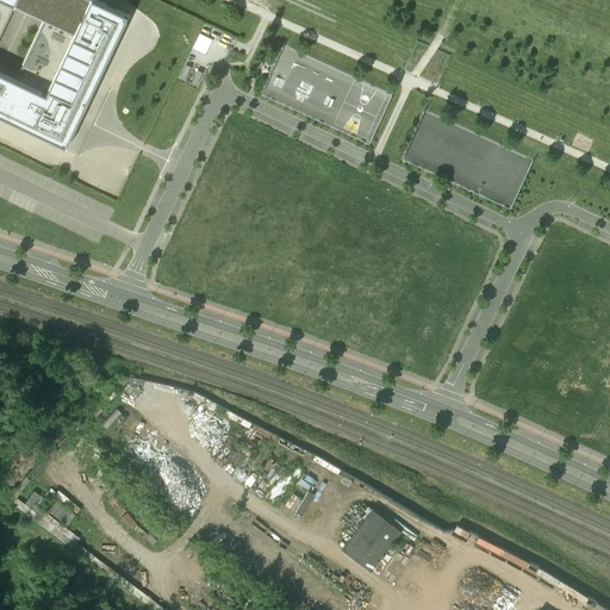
[(98,0),(0,0),(0,113),(67,145),(89,98),(129,14),(98,0)]
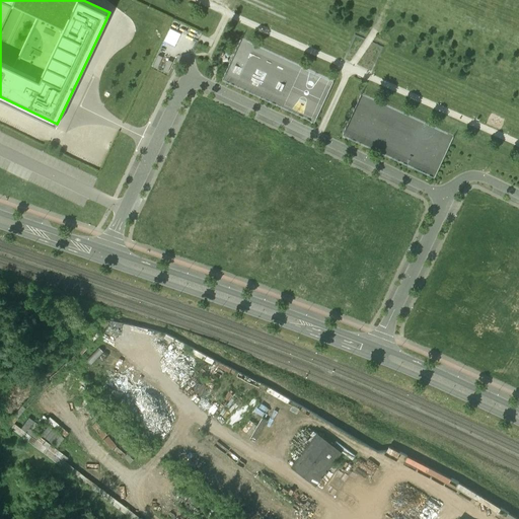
[(302,76),(307,65),(241,36),(232,60),(236,62),(233,70),(260,81),(258,84),(266,87),(263,93),(271,96),(275,88),(283,92),(292,71),(302,76)]
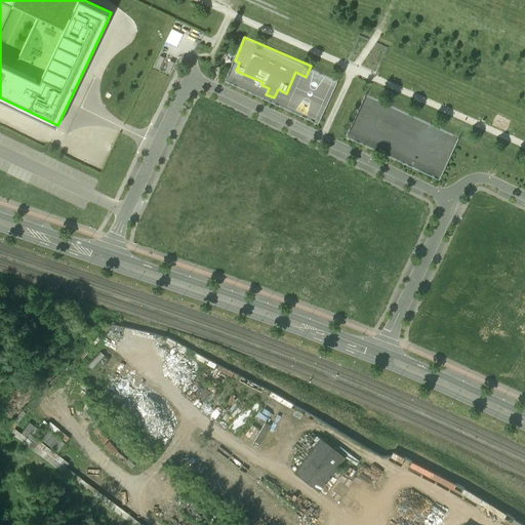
[(448,161),(459,134),(448,129),(440,129),(440,125),(382,102),(382,107),(387,109),(387,116),(384,123),(394,123),(394,128),(391,135),(386,135),(386,137),(381,149),(403,157),(400,157),(411,162),(414,162),(414,160),(417,152),(420,153),(432,153),(432,145),(433,143),(423,139),(442,139),(441,138),(442,135),(448,135),(448,161)]
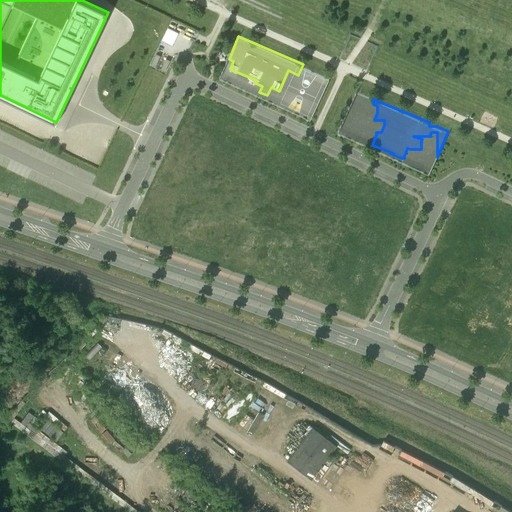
[(247,412),(258,419),(272,399),(261,392),(247,412)]
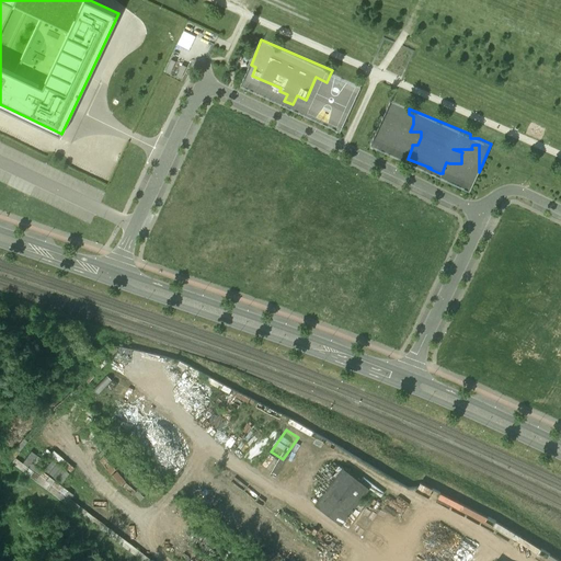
[(67,490),(32,465),(37,456),(32,451),(23,464),(16,459),(12,465),(47,490),(60,499),(67,490)]
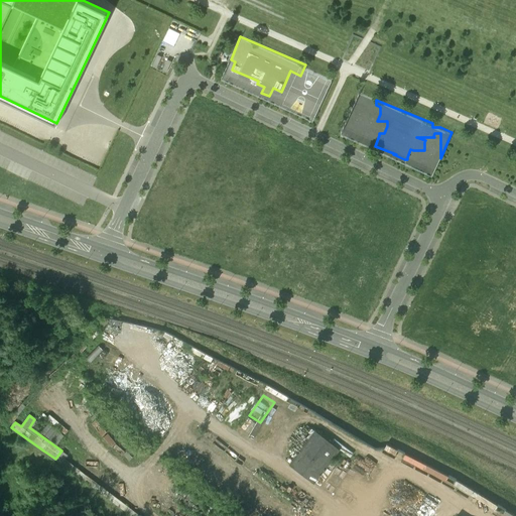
[(247,417),(242,426),(249,430),(254,421),(247,417)]
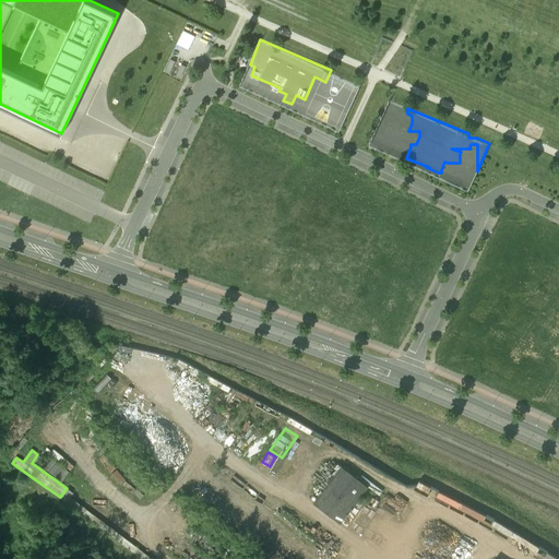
[(60,478),(64,471),(61,468),(62,466),(51,459),(45,470),(60,478)]
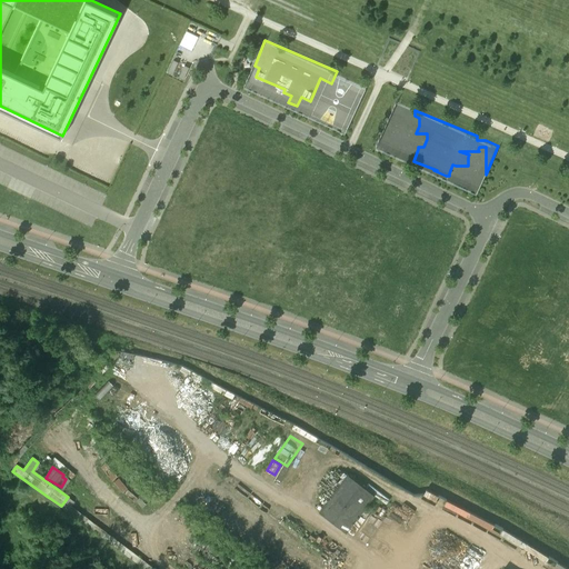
[(373,496),(347,476),(320,511),(346,531),(373,496)]
